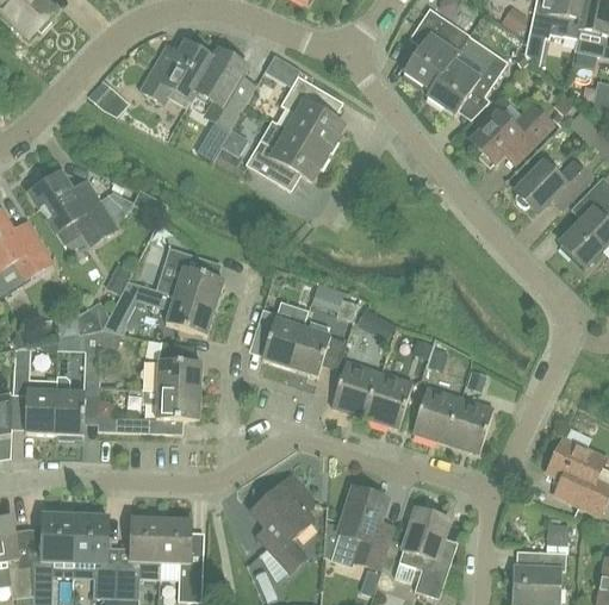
[(47,16),(55,8),(45,0),(0,0),(0,8),(29,35),(36,27),(41,32),(51,20),(47,16)]
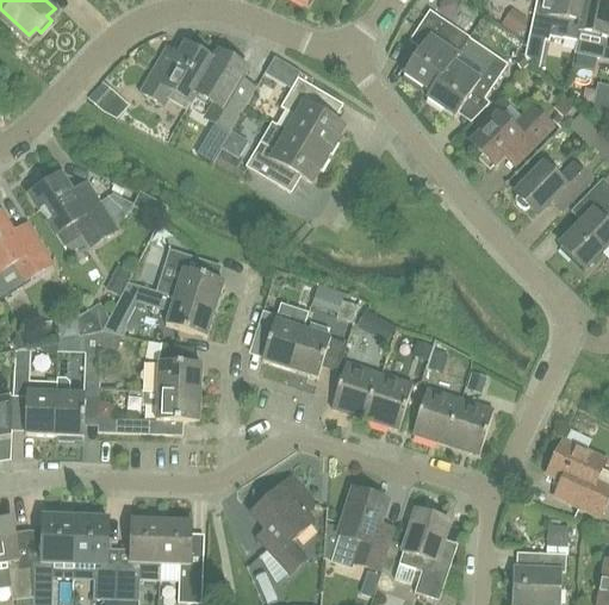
[(536,2),(529,36),(544,39),(547,39),(548,36),(559,38),(560,31),(573,33),(573,32),(575,30),(580,0),(551,0),(551,5),(536,2)]
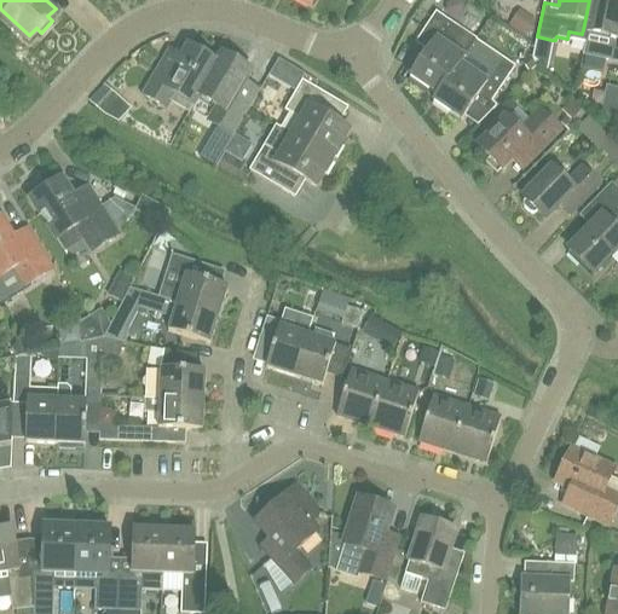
[(589,0),(583,30),(582,33),(596,36),(594,46),(593,53),(617,58),(617,27),(613,27),(617,1),(617,0),(589,0)]
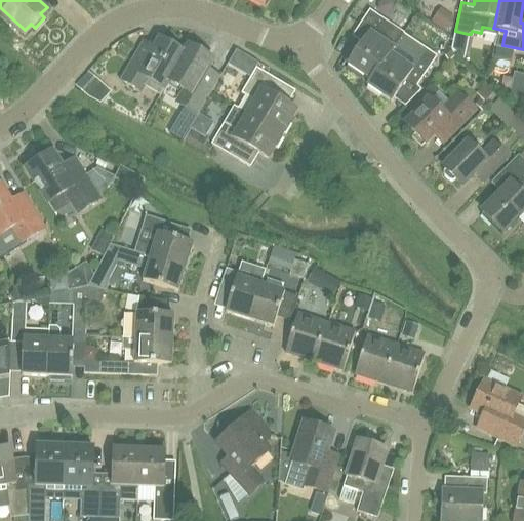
[(366,83),(393,46),(398,38),(375,22),(379,14),(369,7),(351,34),(361,41),(347,63),(369,78),(366,83)]
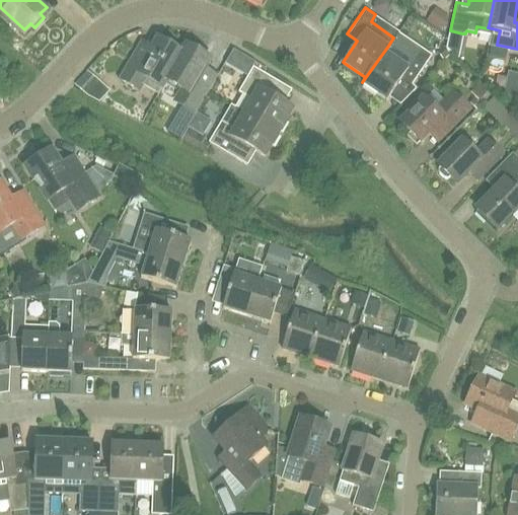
[(157,91),(185,42),(180,49),(157,35),(152,46),(141,39),(119,77),(138,88),(142,82),(157,91)]
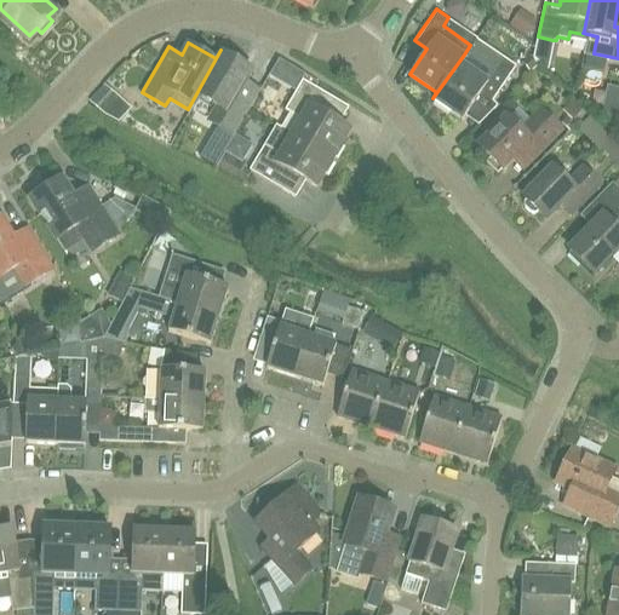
[(470,45),(464,55),(433,98),(460,118),(479,92),(491,99),(515,64),(502,55),(497,63),(470,45)]
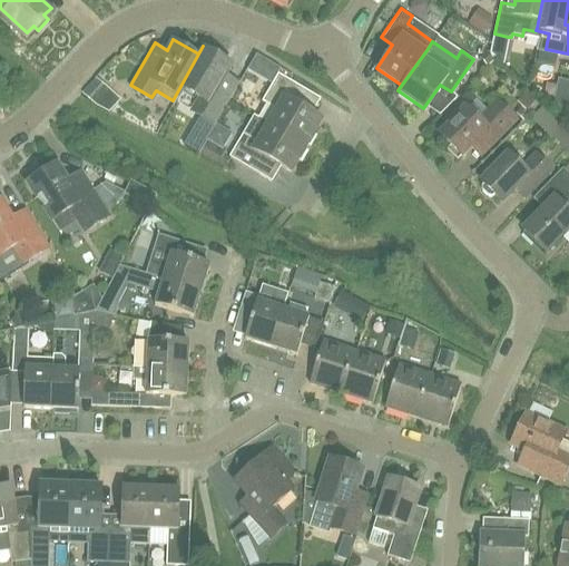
[(203,46),(173,100),(174,100),(183,85),(202,96),(194,110),(214,122),(237,80),(224,72),(229,61),(203,46)]
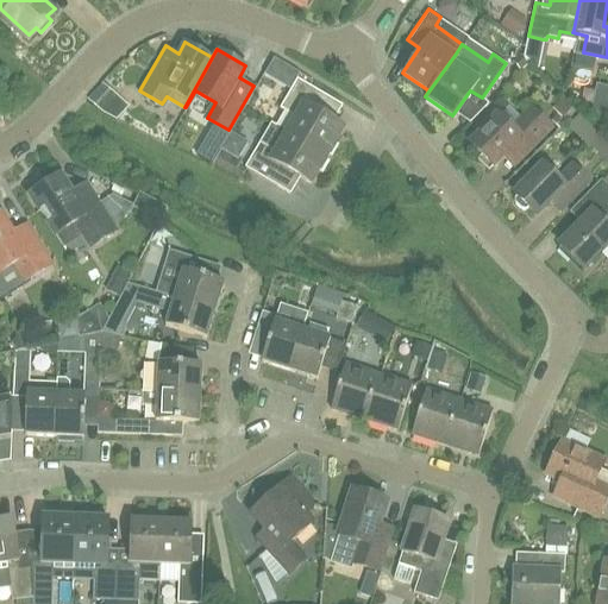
[(101,80),(86,96),(101,109),(116,118),(127,102),(101,80)]
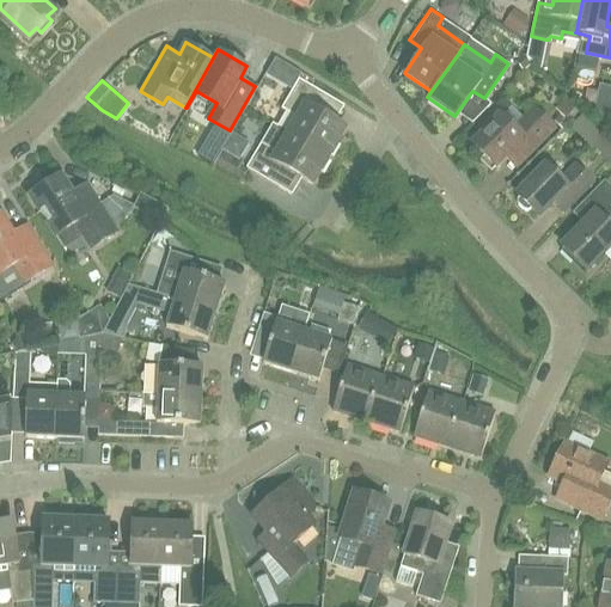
[(287,109),(277,123),(288,129),(328,153),(343,126),(334,120),(319,112),(328,99),(294,80),(280,105),(287,109)]
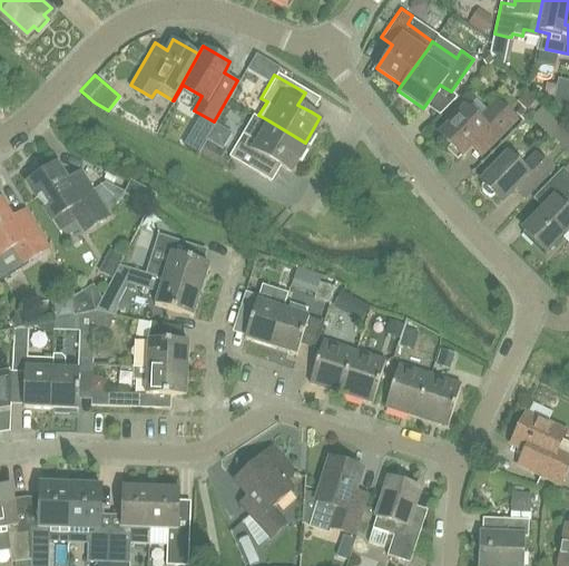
[(520,100),(513,107),(521,115),(539,96),(527,84),(516,96),(520,100)]
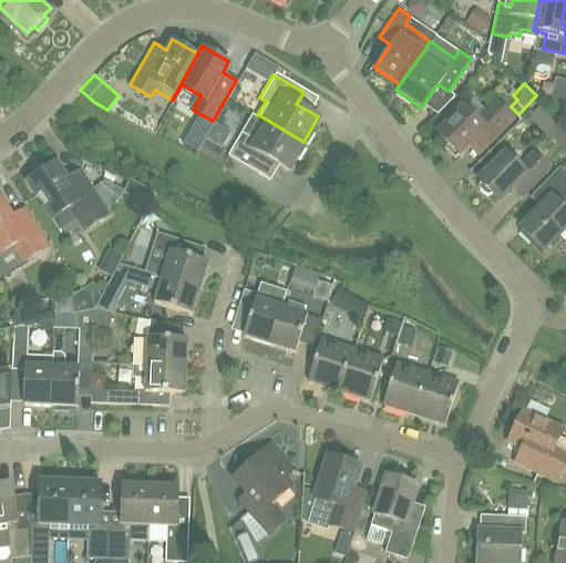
[(476,153),(512,115),(492,96),(474,115),(462,103),(435,131),(459,153),(466,144),(476,153)]
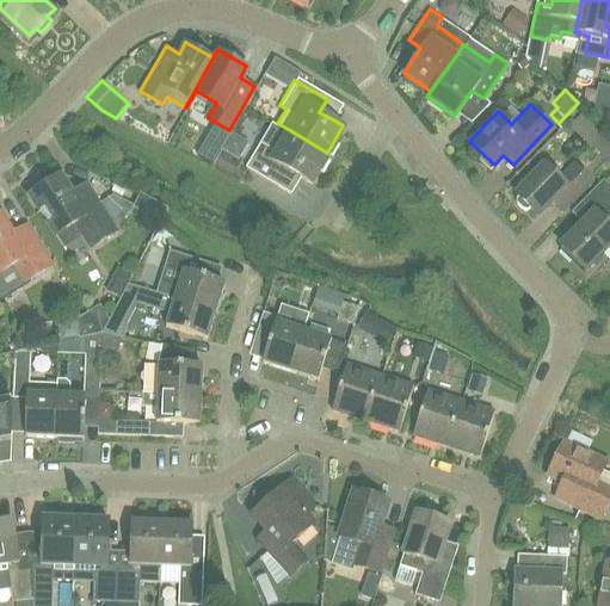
[(259,140),(245,166),(271,180),(279,164),(301,174),(310,180),(327,153),(288,129),(277,123),(271,119),(259,140)]
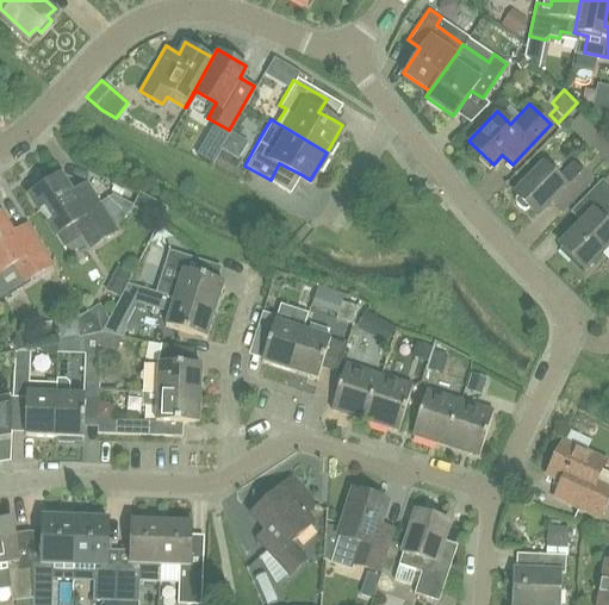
[(221,147),(212,162),(240,176),(244,167),(237,163),(241,157),(221,147)]
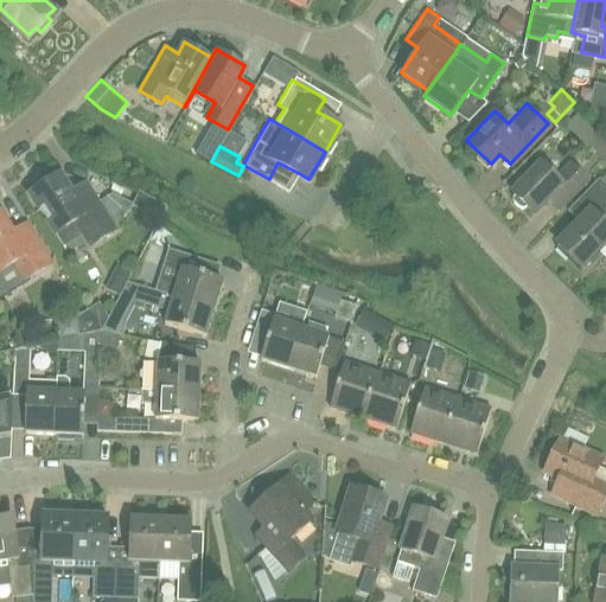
[(540,162),(511,191),(514,194),(511,197),(514,200),(518,206),(523,207),(525,205),(534,213),(547,200),(557,210),(588,179),(571,161),(555,177),(540,162)]
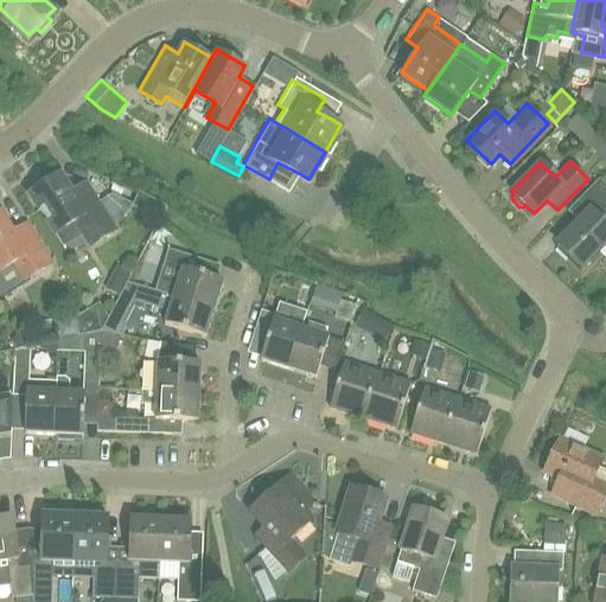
[(87,244),(91,241),(116,225),(99,198),(84,206),(61,171),(30,191),(64,243),(80,234),(87,244)]
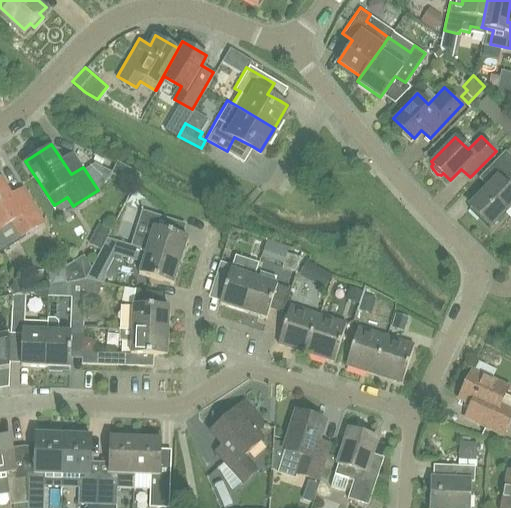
[(510,155),(504,149),(483,170),(493,180),(488,186),(469,205),(489,224),(510,201),(510,190),(501,180),(510,169),(510,155)]
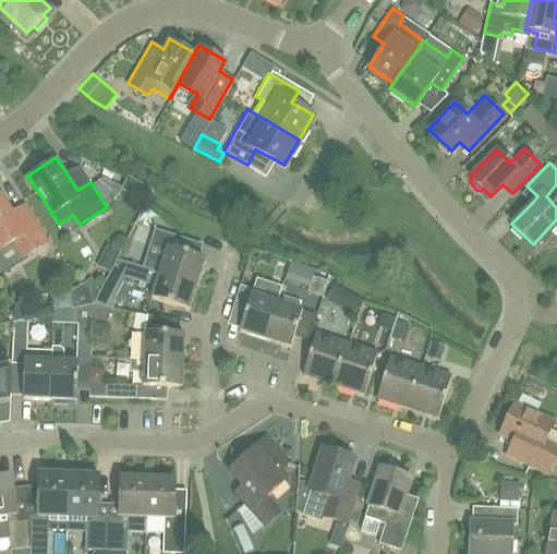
[(152,189),(128,175),(120,187),(145,201),(152,189)]
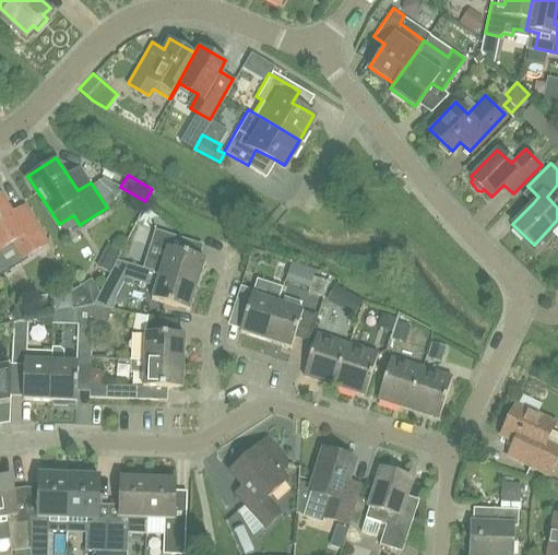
[(21,257),(47,239),(34,219),(21,226),(0,193),(0,247),(11,241),(21,257)]
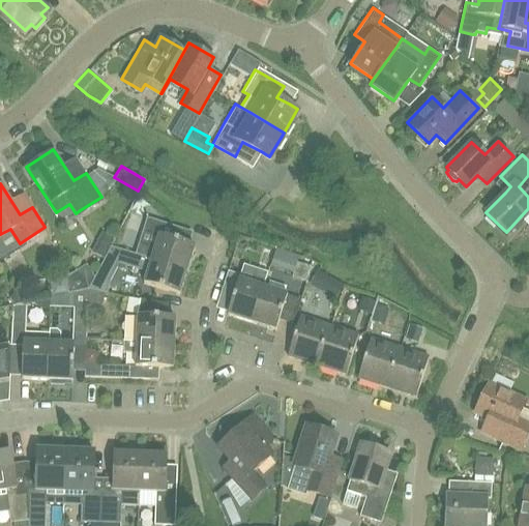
[(152,256),(188,267),(196,243),(187,241),(173,236),(176,225),(147,215),(135,252),(152,258),(152,256)]
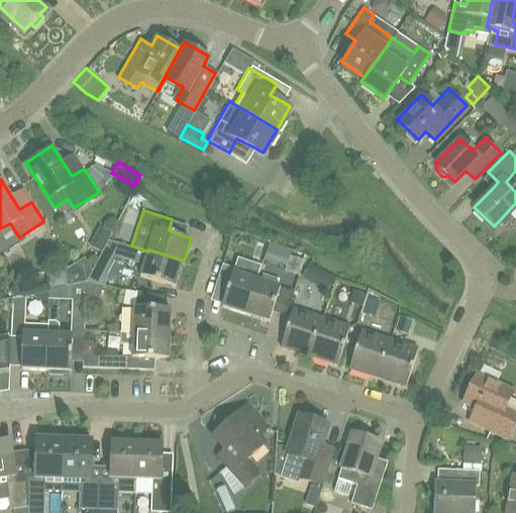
[(176,285),(184,261),(148,249),(148,251),(131,245),(107,237),(101,249),(144,264),(141,274),(176,285)]
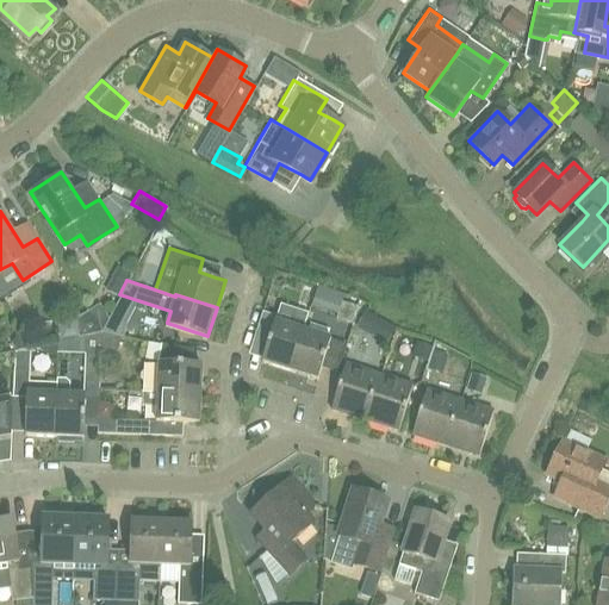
[(350,319),(355,304),(341,299),(335,315),(350,319)]
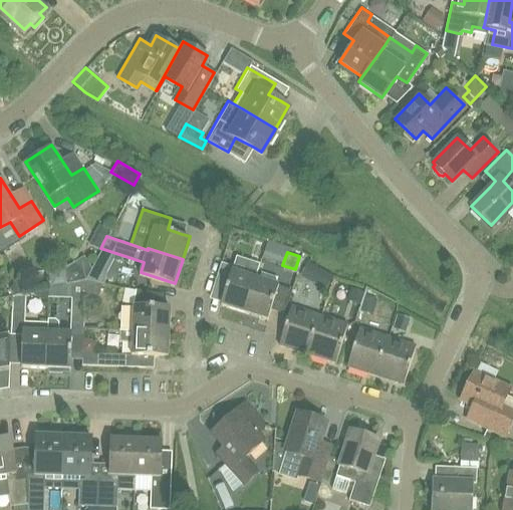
[(83,255),(75,260),(85,276),(90,267),(83,255)]
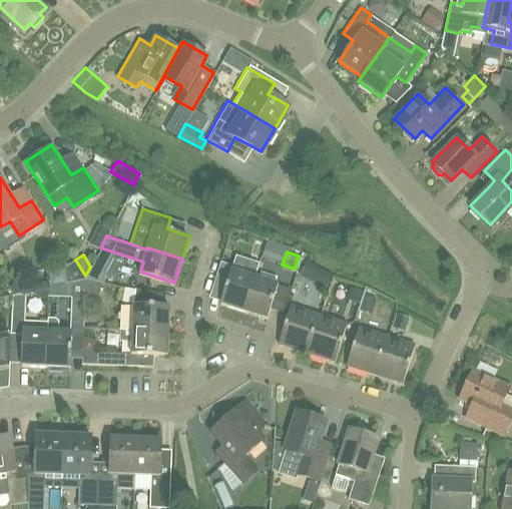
[(220,265),(212,290),(223,294),(221,300),(220,303),(244,310),(256,276),(254,276),(259,262),(248,259),(244,273),(232,269),(220,265)]
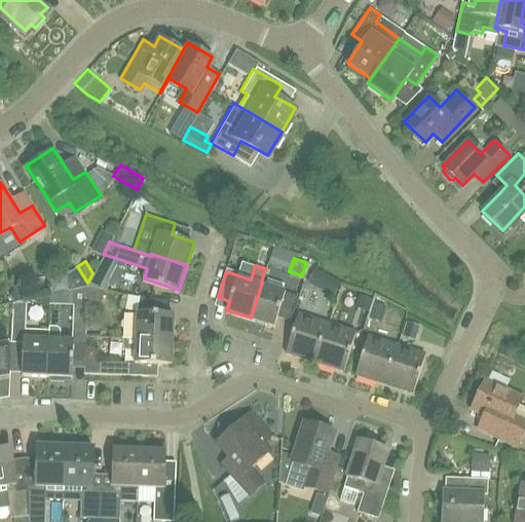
[(68,269),(46,271),(48,291),(72,287),(86,284),(87,283),(77,266),(68,271),(68,269)]
